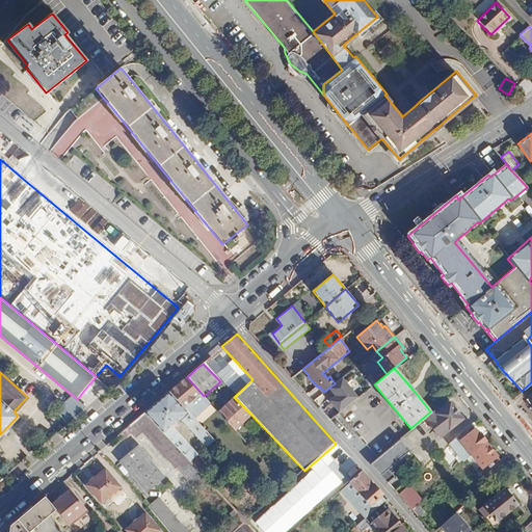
[(180,383),(170,392),(194,418),(211,403),(204,396),(187,377),(180,383)]
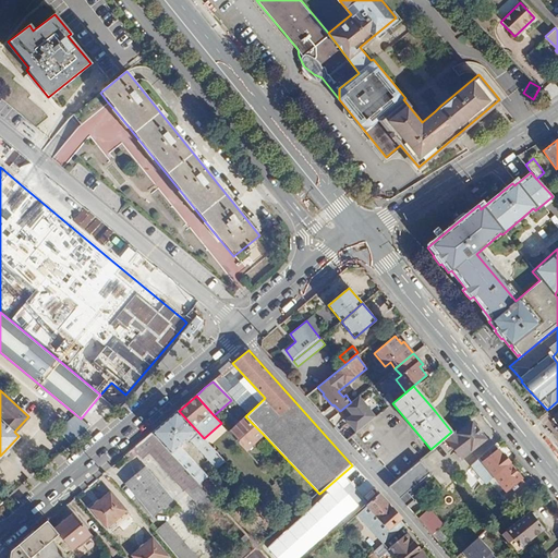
[(354,414),(349,420),(360,431),(376,416),(359,396),(351,402),(347,405),(354,414)]
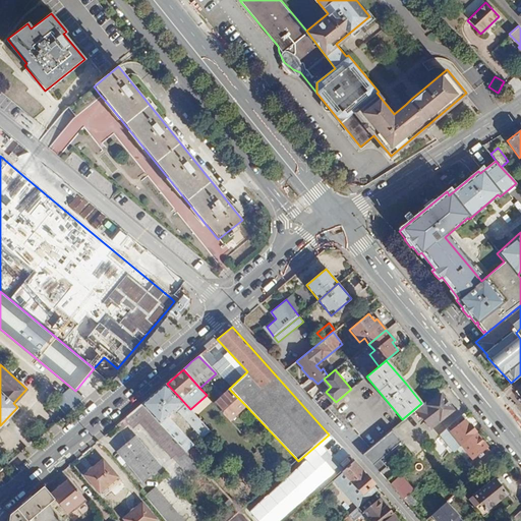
[(320,402),(327,394),(321,389),(311,381),(304,387),(320,402)]
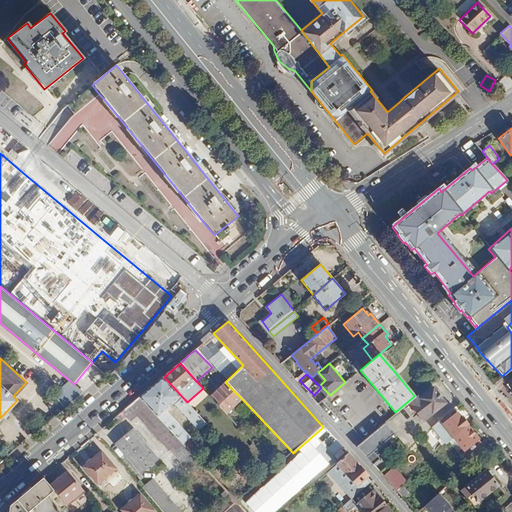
[(164,377),(139,398),(187,449),(194,443),(168,415),(179,405),(181,408),(179,410),(198,431),(206,424),(187,402),(164,377)]
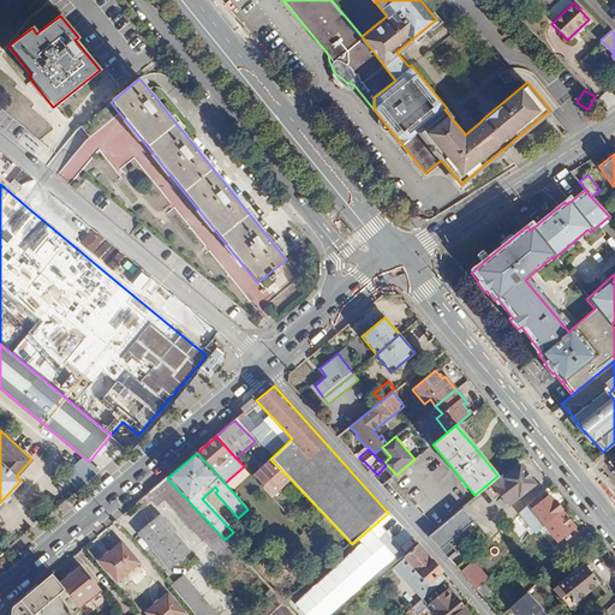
[(99,470),(89,461),(83,457),(64,473),(77,489),(99,470)]
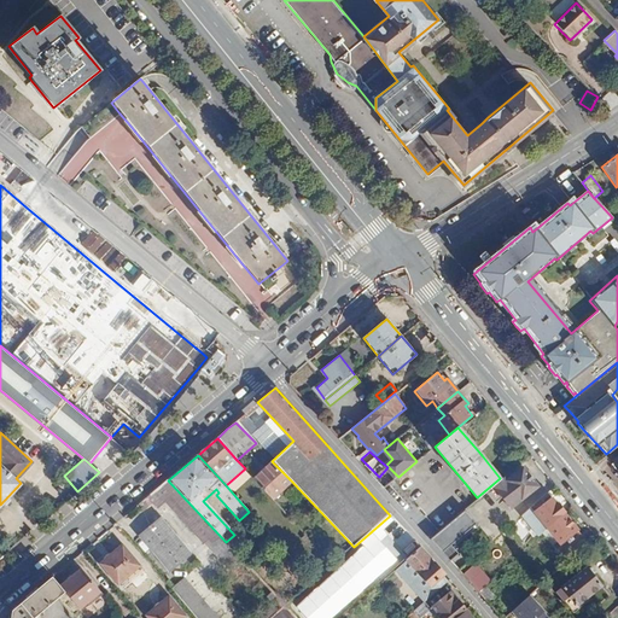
[(291,481),(272,461),(254,478),(272,499),(291,481)]
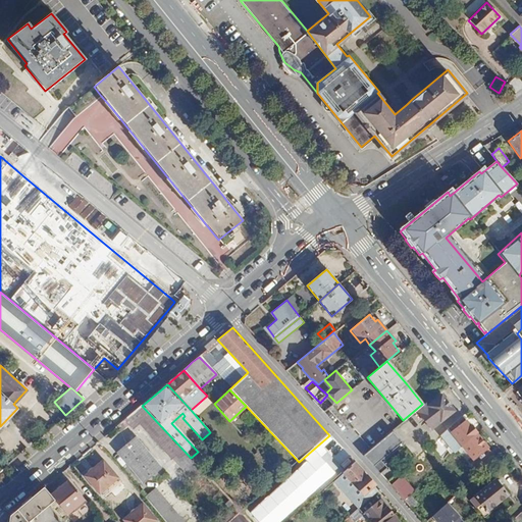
[(422,404),(415,410),(430,428),(453,410),(440,394),(426,405),(424,402),(422,404)]
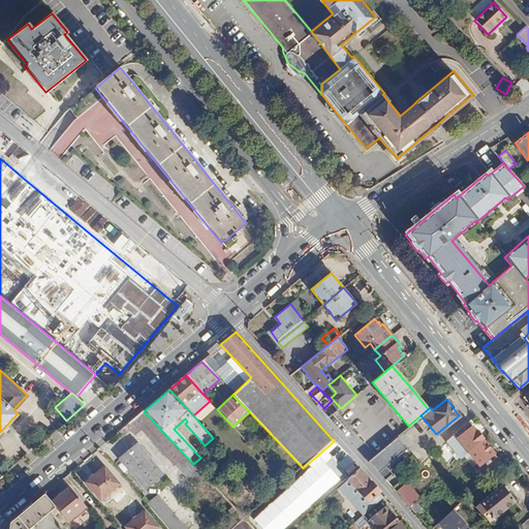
[(134,418),(125,427),(133,436),(139,430),(173,465),(174,464),(195,487),(205,477),(193,464),(144,411),(134,418)]
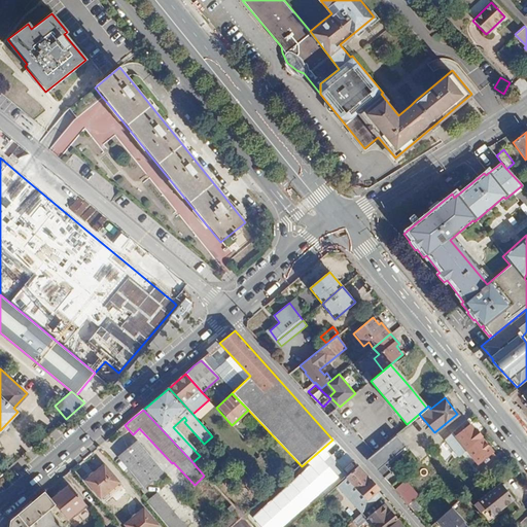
[(456,437),(465,451),(481,436),(475,429),(473,430),(467,423),(463,426),(465,429),(456,437)]
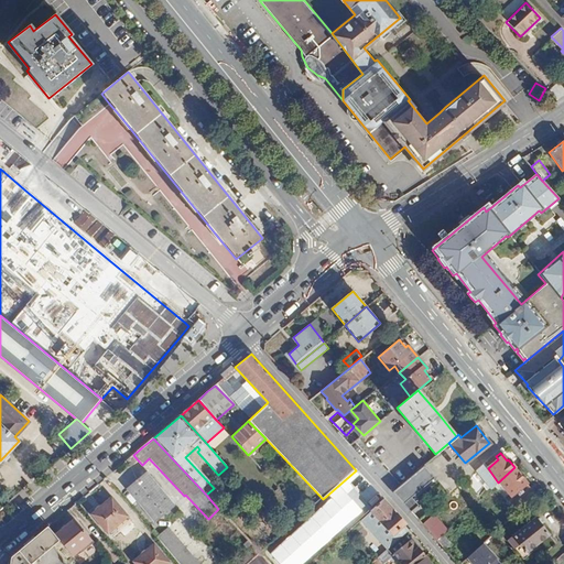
[(409,477),(391,491),(410,512),(418,505),(411,497),(433,477),(422,465),(409,477)]
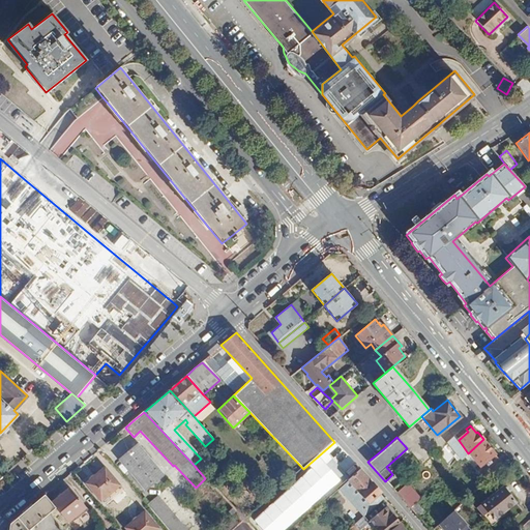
[(468,453),(488,477),(502,464),(483,439),(468,453)]
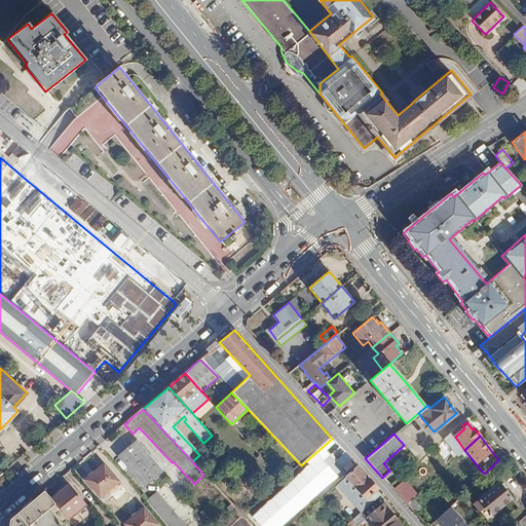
[(135,443),(119,456),(144,485),(159,472),(135,443)]
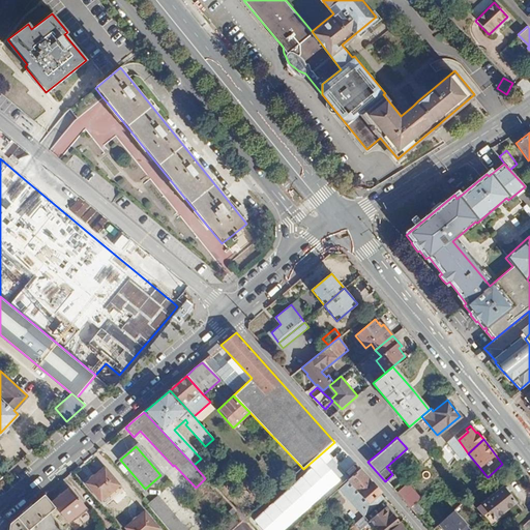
[(102,468),(85,482),(100,501),(118,486),(102,468)]
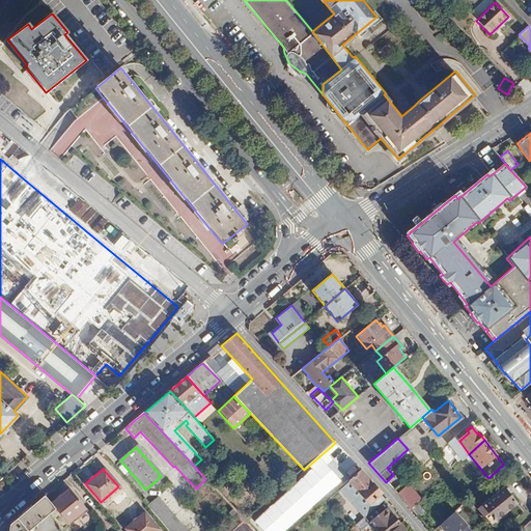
[(360,470),(338,490),(363,518),(364,518),(385,500),(381,495),(382,494),(360,470)]
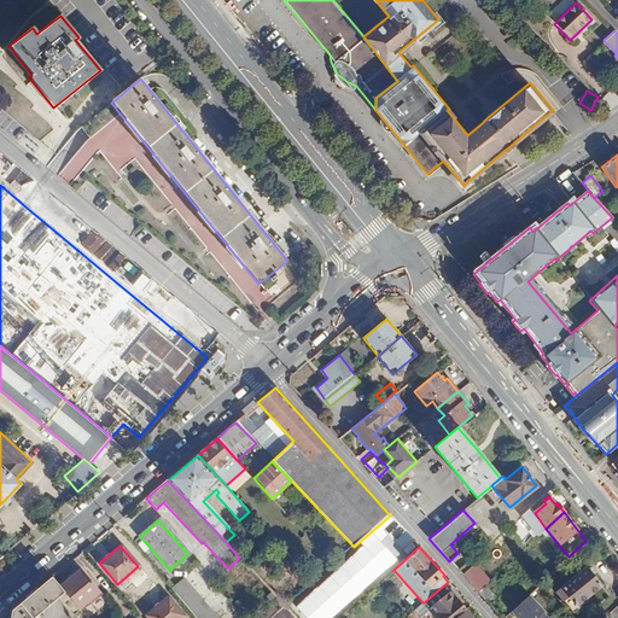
[(477,564),(464,575),(481,593),(494,581),(477,564)]
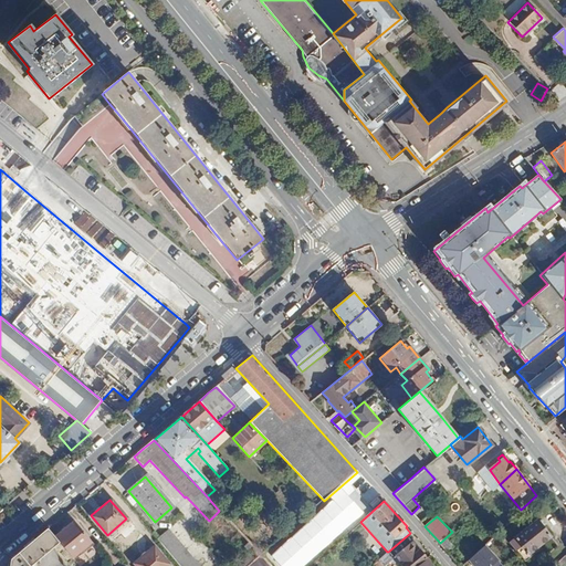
[(536,519),(515,536),(527,552),(549,535),(536,519)]
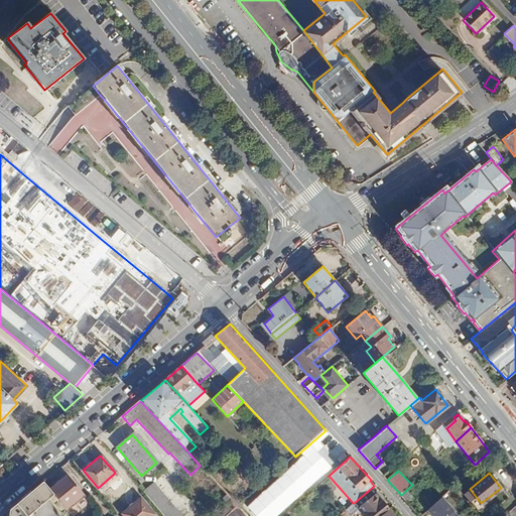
[(76,478),(54,495),(69,512),(78,506),(79,508),(92,498),(76,478)]
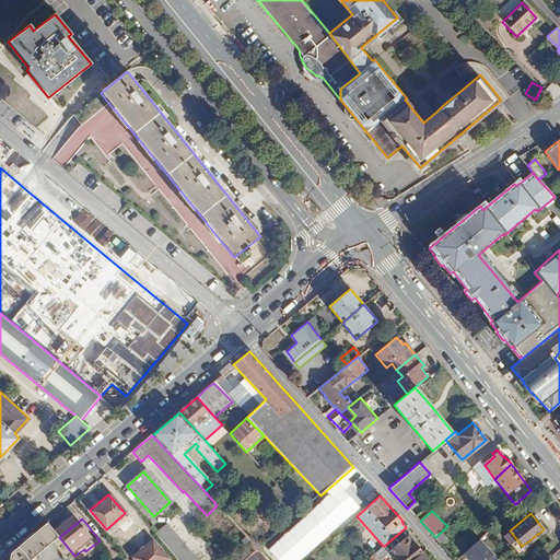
[(36,533),(10,556),(9,559),(32,559),(59,537),(48,523),(36,533)]
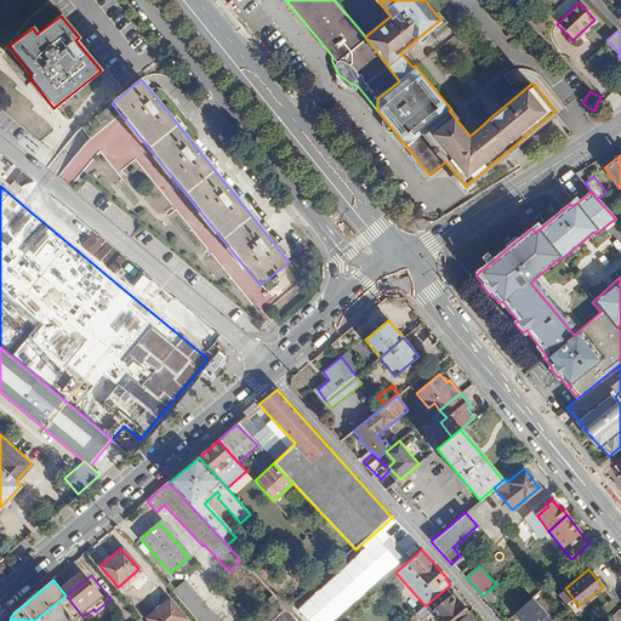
[(195,620),(216,620),(183,584),(172,593),(195,620)]
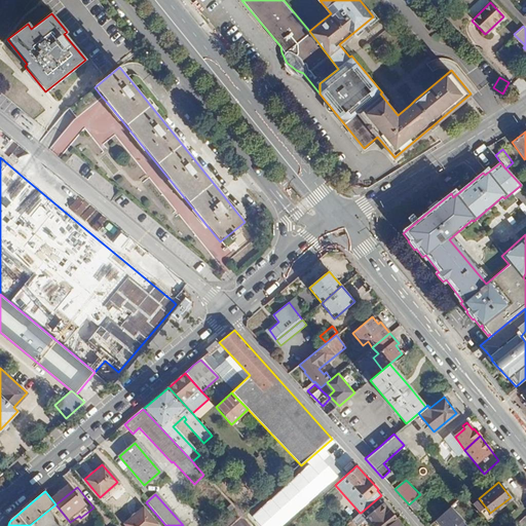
[(138,503),(119,520),(124,525),(153,525),(156,524),(138,503)]
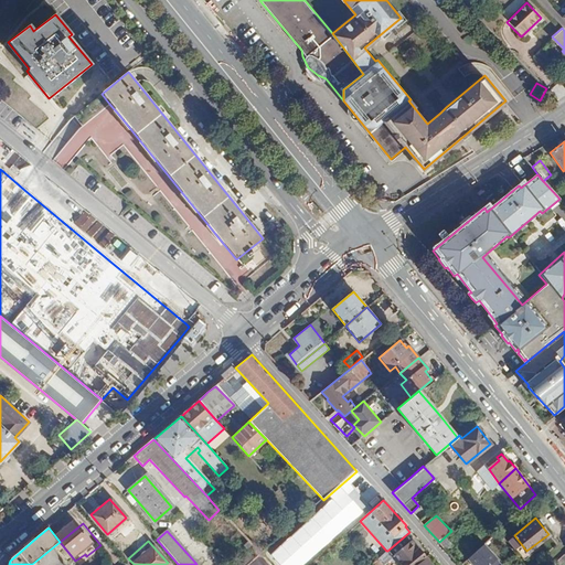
[(412,542),(396,554),(397,556),(395,558),(401,564),(417,564),(426,558),(412,542)]
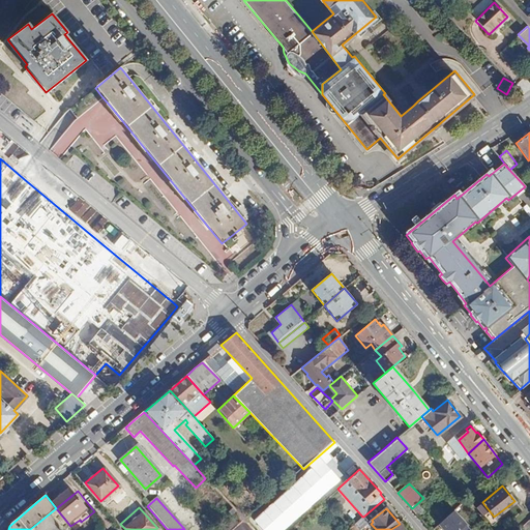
[(469,529),(452,510),(438,524),(444,529),(469,529)]
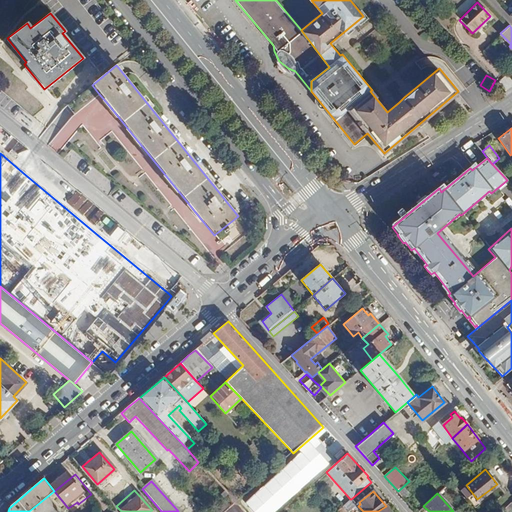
[(346,511),(356,504),(351,499),(350,499),(342,506),(346,511)]
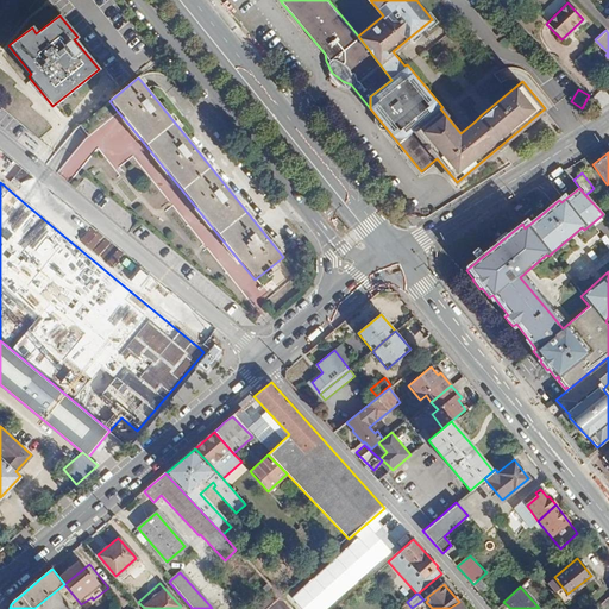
[(292,608),(282,597),(269,608),(292,608)]
